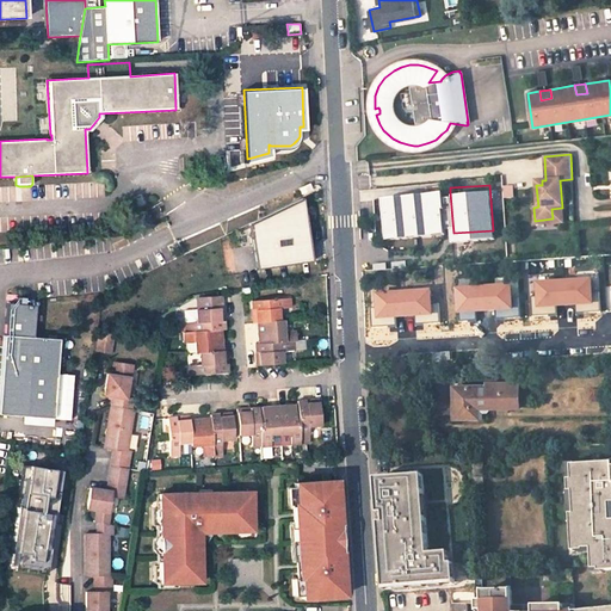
[(442,189),(381,193),(384,233),(444,228),(444,222),(442,192),(442,189)]
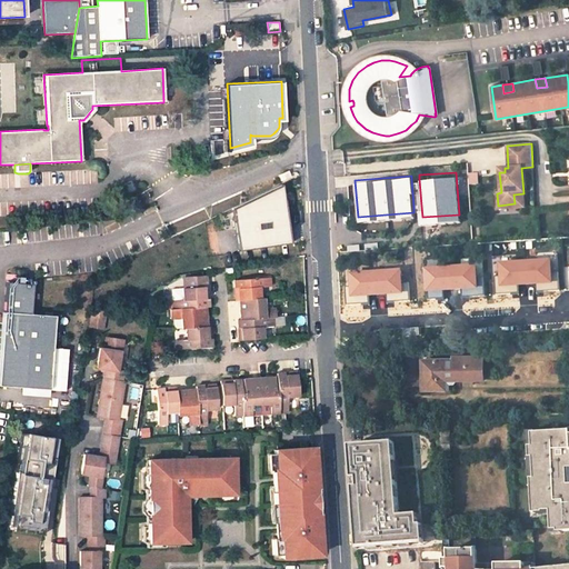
[(419,179),(411,179),(413,207),(421,206),(419,179)]
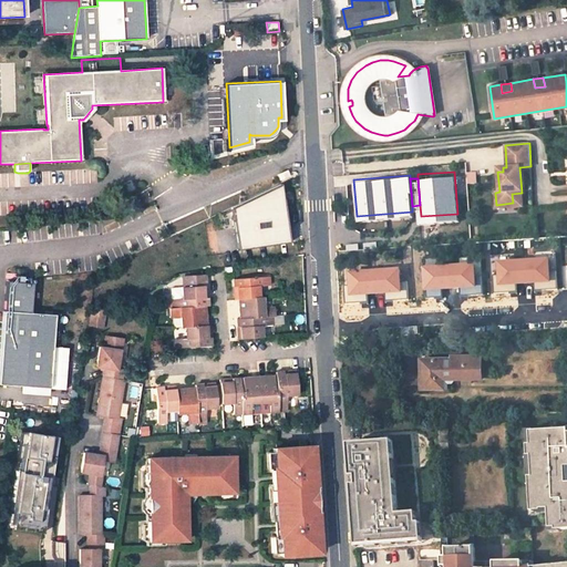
[(496,205),(496,208),(523,206),(522,193),(512,194),(513,203),(496,205)]
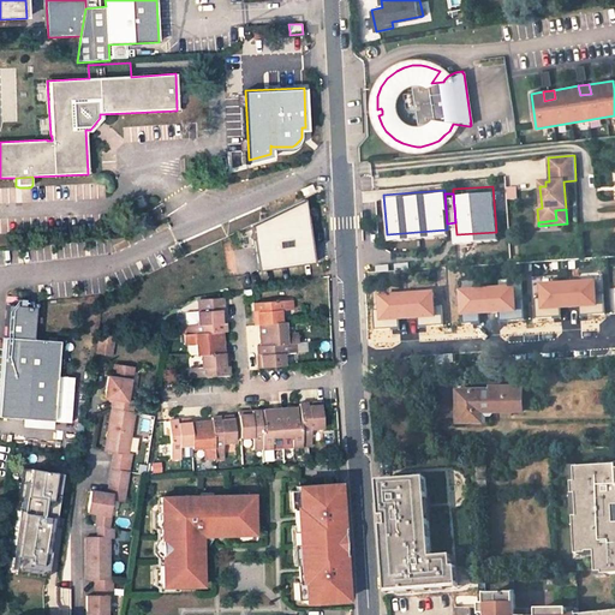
[(316,261),(309,215),(255,224),(262,269),(316,261)]
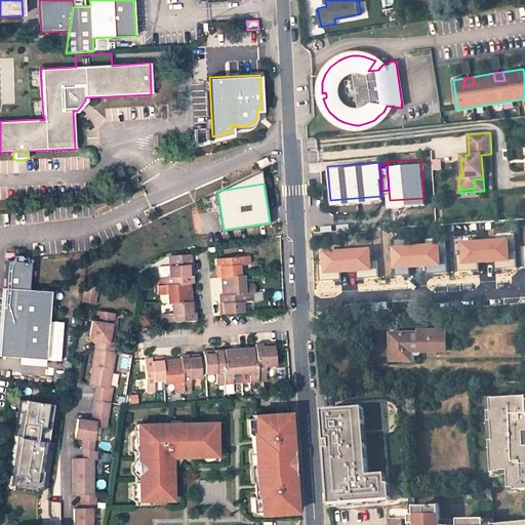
[(216,212),(202,213),(203,231),(217,230),(216,212)]
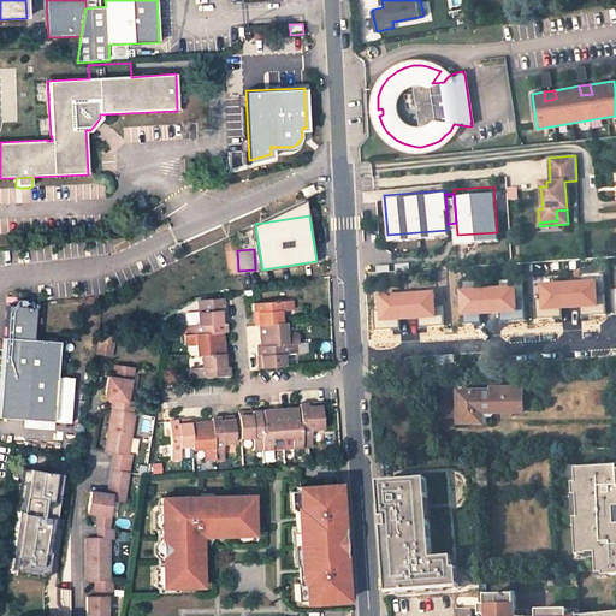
[(596,279),(539,283),(539,298),(535,300),(537,317),(561,315),(561,308),(580,308),(581,315),(605,314),(604,295),(597,296),(596,279)]
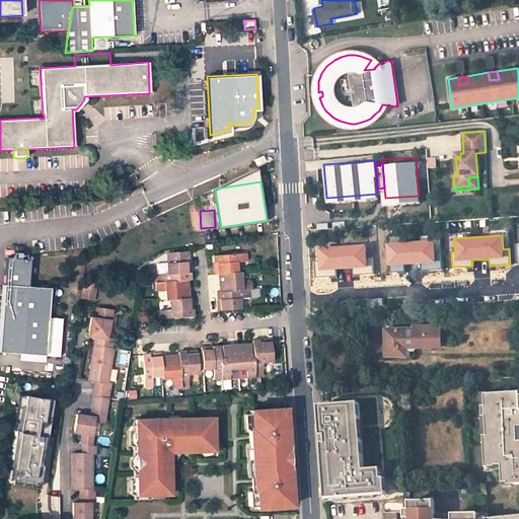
[(434,241),(385,243),(386,266),(390,266),(390,271),(403,271),(403,266),(422,265),(422,269),(441,269),(441,252),(434,253),(434,241)]
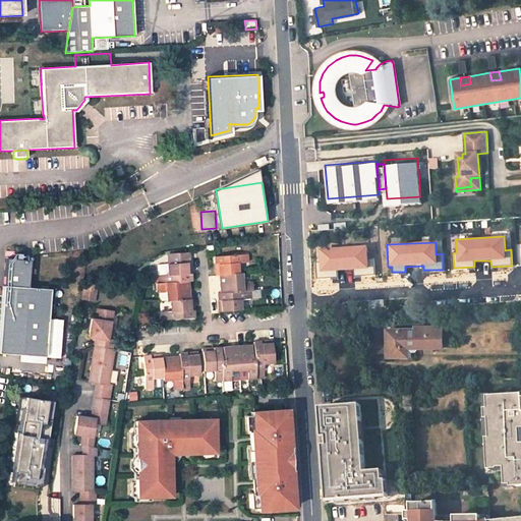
[(366,245),(317,248),(320,263),(316,263),(316,278),(337,277),(337,271),(354,270),(354,275),(375,274),(374,258),(367,259),(366,245)]
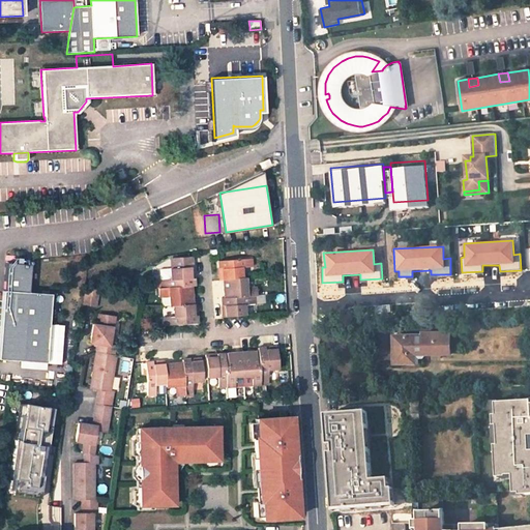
[(252,267),(251,258),(218,261),(219,281),(224,281),(225,298),(222,298),(223,317),(245,316),(243,304),(258,303),(257,287),(245,288),(245,277),(242,277),(242,267),(252,267)]
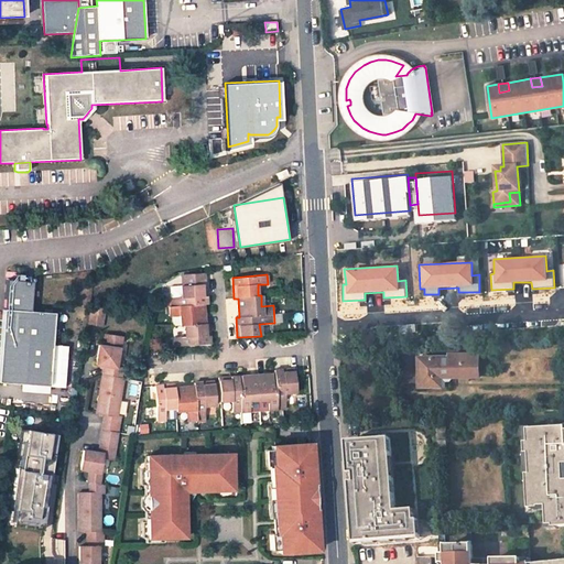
[(0,295),(0,380),(44,383),(50,311),(25,310),(28,279),(1,278),(0,295)]
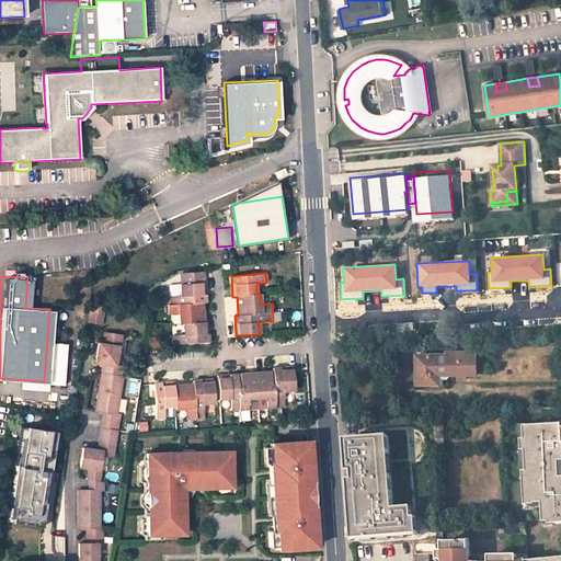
[(204,283),(181,284),(181,296),(170,296),(170,305),(168,305),(168,313),(179,313),(180,324),(183,324),(184,334),(174,335),(174,344),(208,342),(207,322),(204,322),(203,304),(206,304),(204,283)]
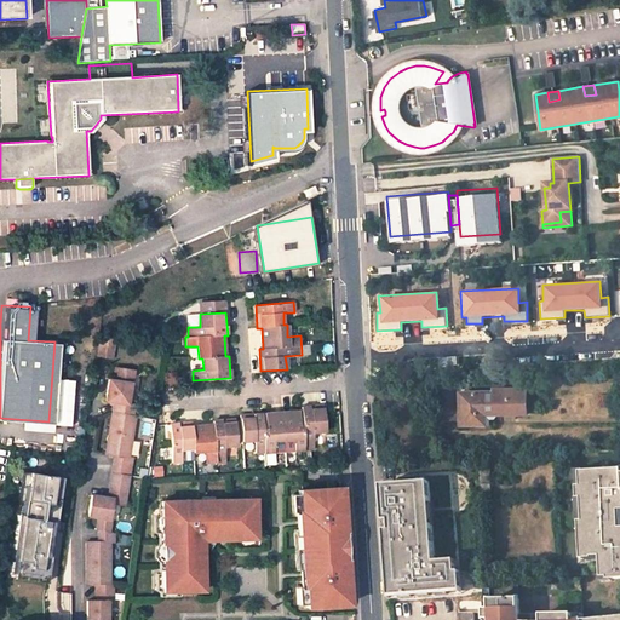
[(96,357),(112,360),(115,339),(99,337),(96,357)]
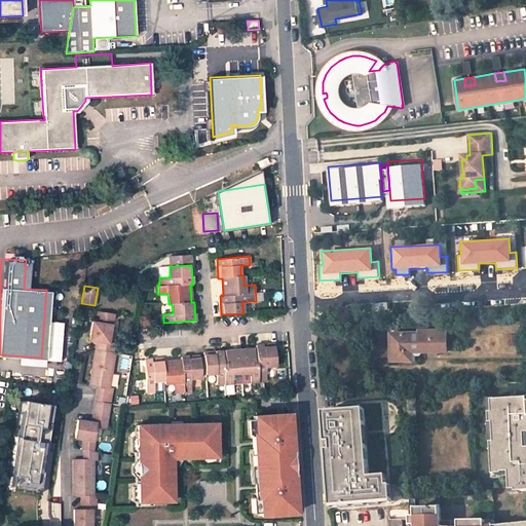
[(97,341),(96,349),(113,352),(114,343),(108,342),(111,326),(112,326),(114,314),(98,312),(97,323),(92,322),(89,340),(97,341)]
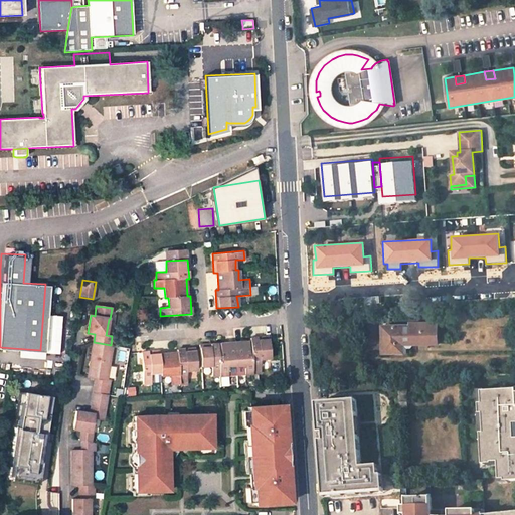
[(437,342),(437,324),(410,324),(410,327),(386,327),(387,344),(383,343),(384,354),(404,354),(404,346),(403,338),(411,337),(411,342),(437,342)]
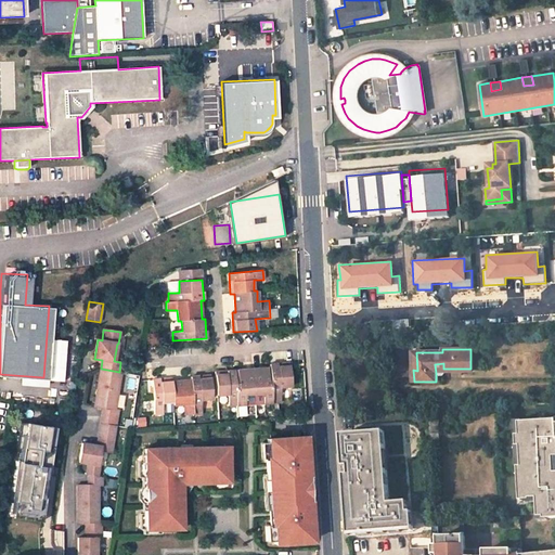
[(474,372),(474,349),(470,349),(470,369),(443,369),(436,370),(436,373),(474,372)]
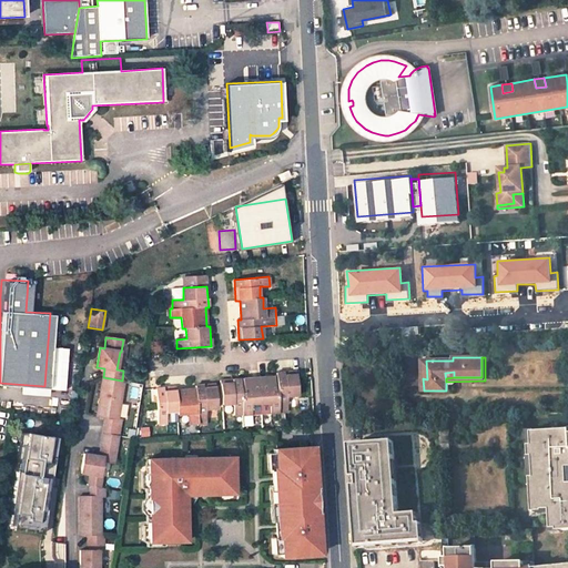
[(221,381),(222,404),(234,403),(234,415),(252,414),(251,403),(269,402),(270,413),(280,412),(279,408),(287,407),(287,396),(298,395),(296,371),(276,373),(276,376),(259,377),(221,381)]
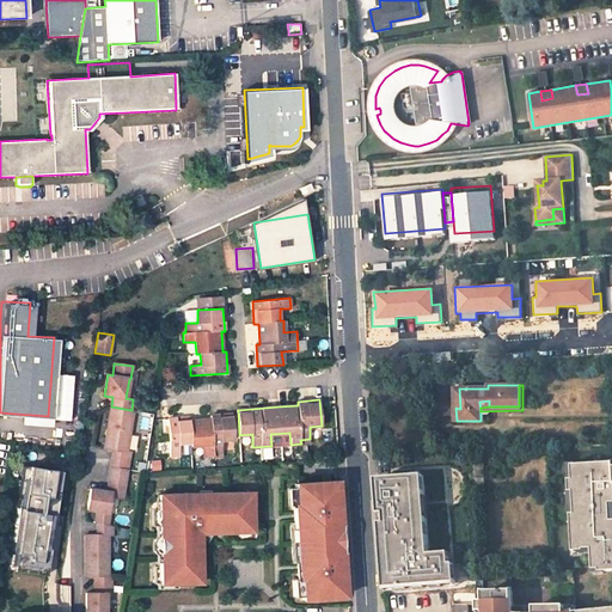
[(132,410),(111,407),(104,448),(114,451),(111,467),(128,470),(130,452),(127,452),(134,410),(132,410)]
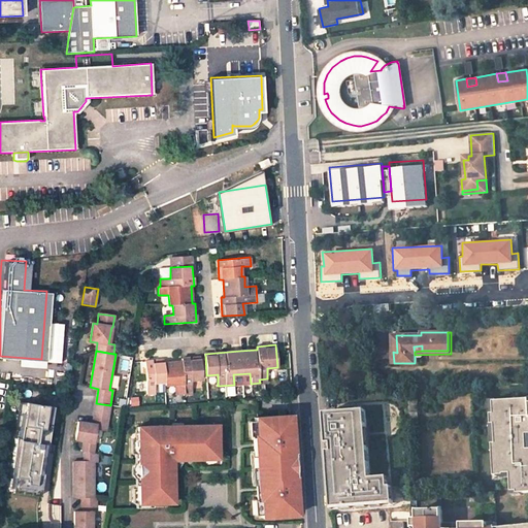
[(192,381),(201,380),(200,357),(180,358),(182,361),(163,363),(163,360),(144,362),(147,394),(156,394),(155,383),(165,382),(165,385),(175,384),(176,395),(185,394),(185,390),(193,390),(192,381)]
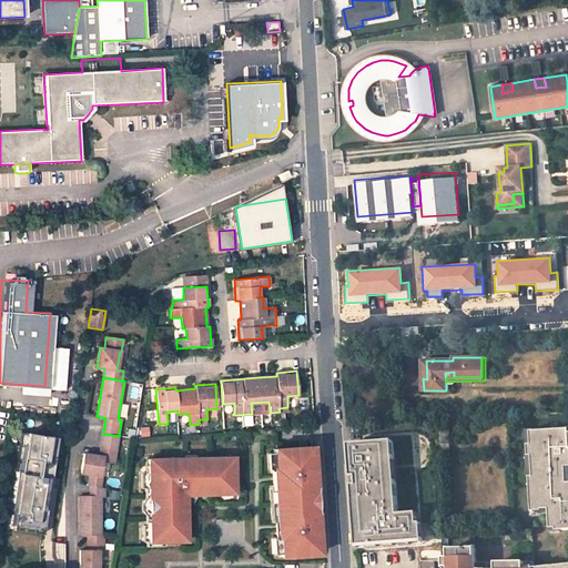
[(169,412),(169,422),(178,422),(178,412),(169,412)]
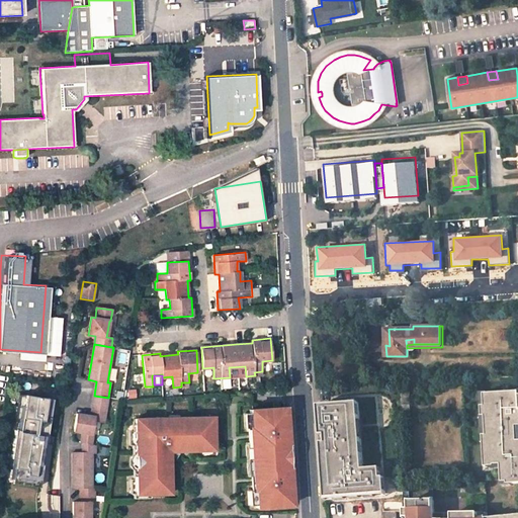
[(517,391),(484,394),(485,406),(483,406),(484,416),(485,416),(486,435),(485,435),(486,466),(496,466),(496,464),(502,464),(503,482),(509,482),(509,484),(517,483),(517,391)]
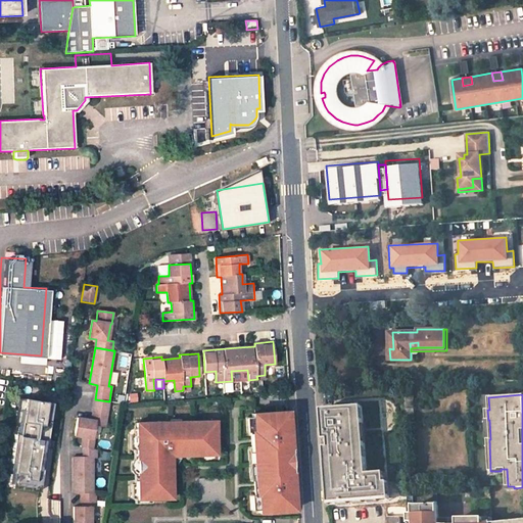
[(39,492),(42,474),(36,473),(43,421),(50,422),(53,403),(26,399),(20,434),(15,434),(11,463),(15,464),(12,488),(39,492)]
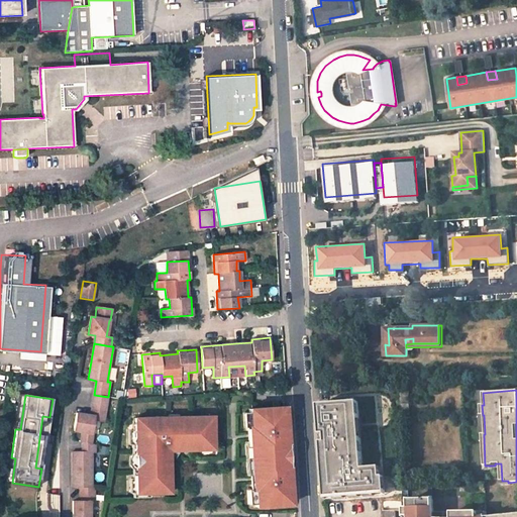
[(108,397),(94,395),(91,410),(95,411),(94,416),(77,413),(74,431),(83,433),(81,443),(82,443),(91,444),(93,434),(91,434),(93,420),(104,422),(108,397)]
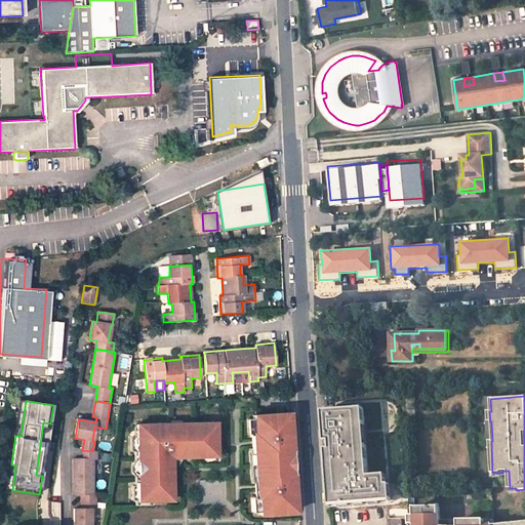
[(358,405),(318,408),(325,501),(387,497),(386,481),(381,481),(380,472),(364,473),(358,405)]
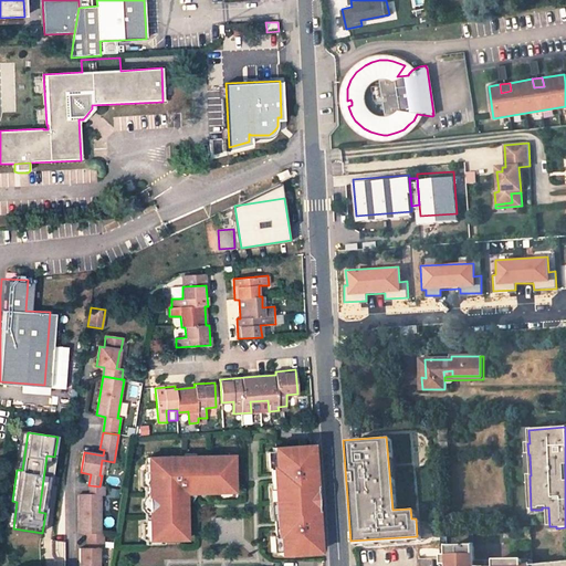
[(279,534),(280,554),(318,552),(316,510),(313,506),(312,489),(314,486),(312,444),(273,447),(274,467),(272,467),(273,489),(275,488),(278,512),(274,512),(276,535),(279,534)]
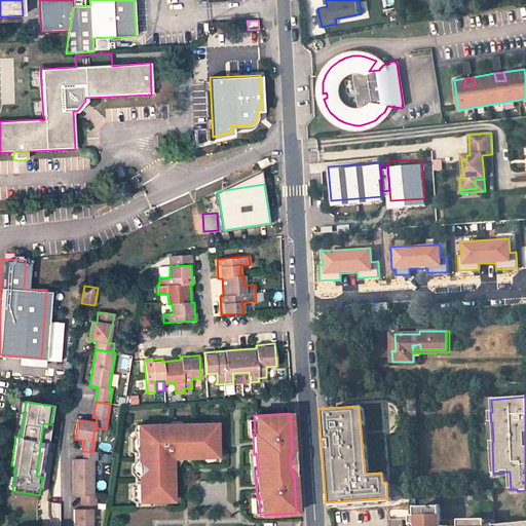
[(138,425),(140,499),(174,498),(173,459),(176,457),(203,456),(203,451),(218,450),(217,422),(180,424),(177,426),(172,427),(172,424),(138,425)]
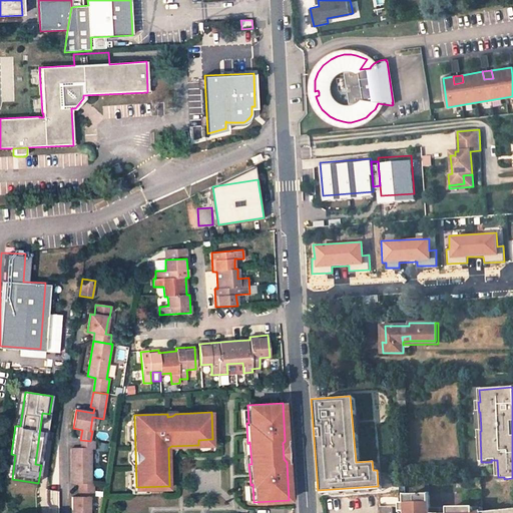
[(35,464),(41,465),(49,414),(42,413),(35,464)]
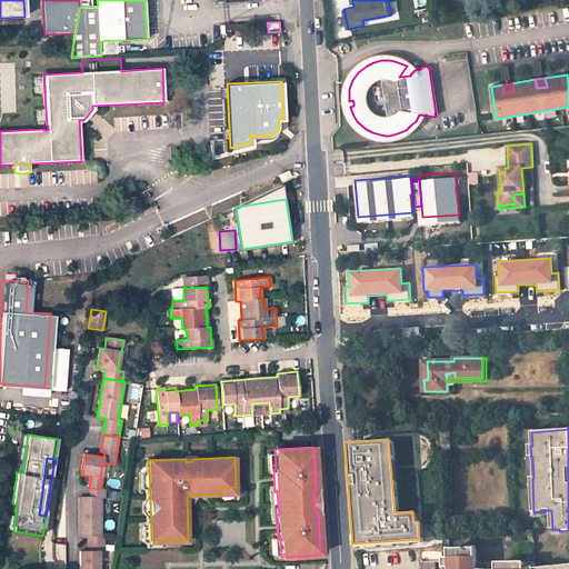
[(100,489),(90,488),(90,498),(80,498),(80,537),(101,537),(101,499),(105,499),(105,490),(100,489)]
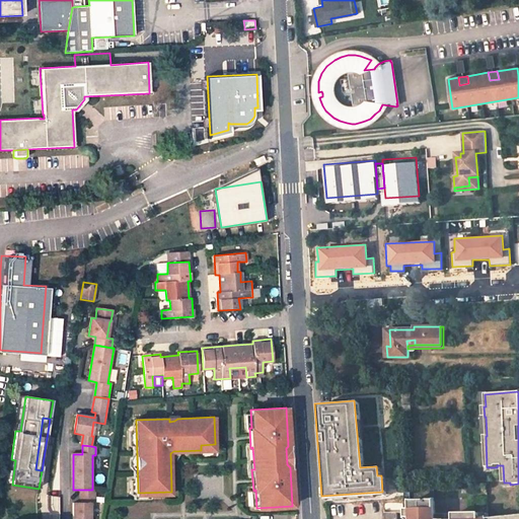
[(94,490),(80,490),(80,504),(73,504),(73,518),(89,518),(90,504),(94,504),(94,490)]
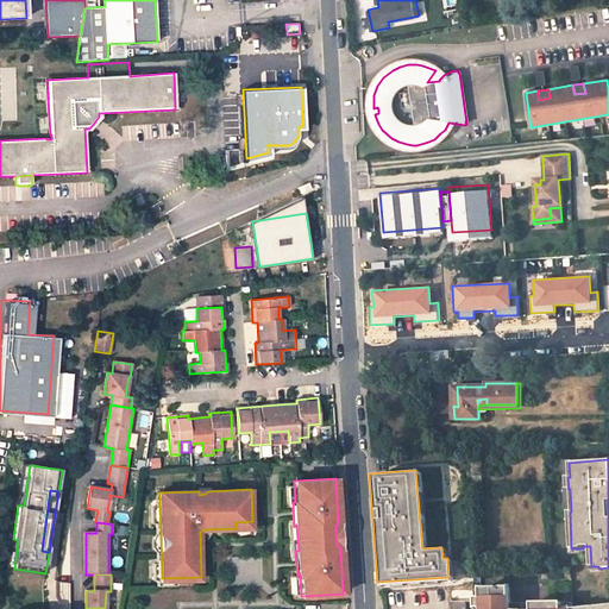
[(52,583),(52,602),(69,603),(69,583),(52,583)]
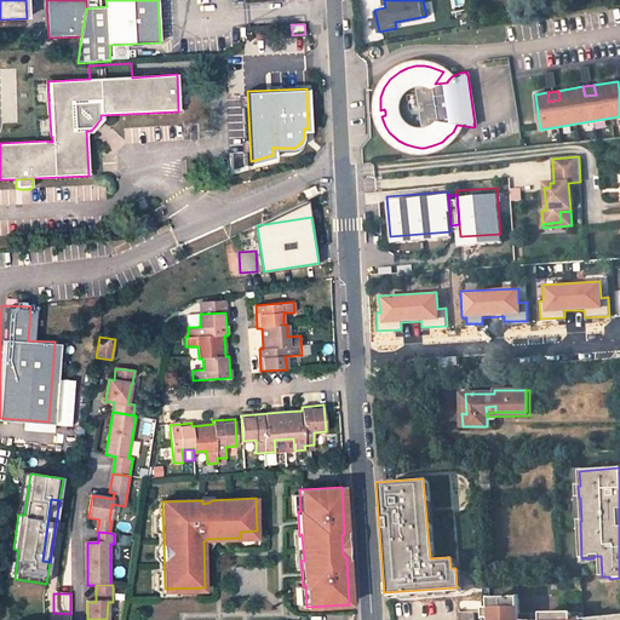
[(475,619),(475,613),(484,613),(484,600),(484,596),(459,596),(459,613),(460,613),(460,619),(475,619)]
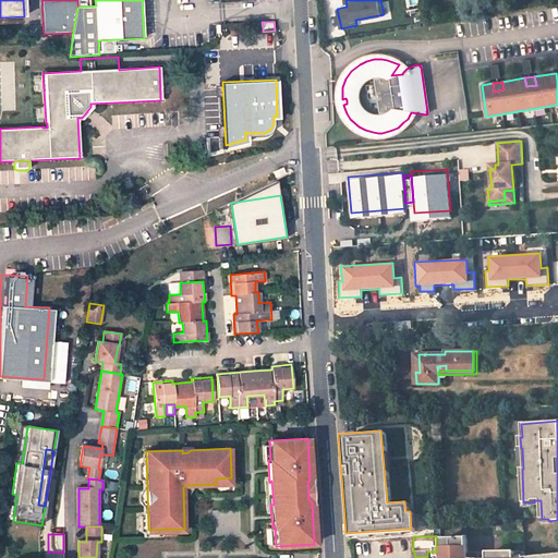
[(524,557),(525,557),(525,552),(469,553),(469,549),(468,549),(468,538),(436,540),(436,552),(435,557),(524,557)]
